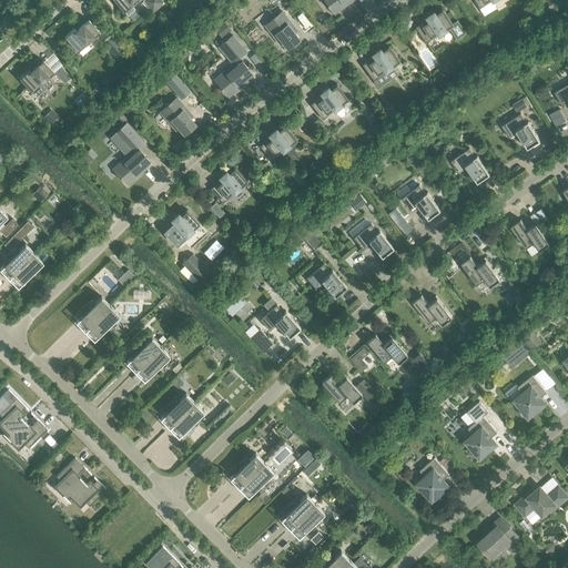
[(113,0),(123,11),(124,11),(128,14),(134,9),(131,6),(133,3),(132,3),(135,0),(113,0)]
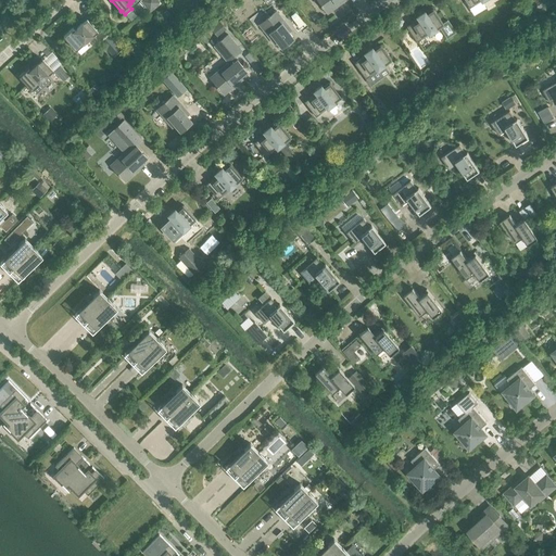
[(140,0),(141,0),(149,11),(159,2),(156,0),(140,0)]
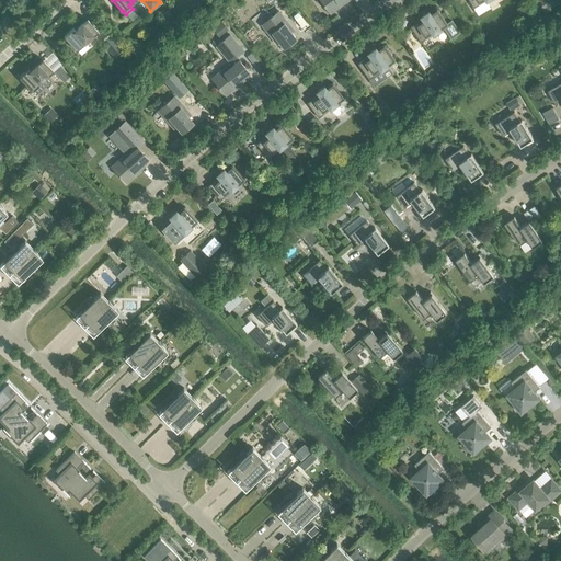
[(343,0),(323,0),(324,0),(321,2),(323,6),(322,6),(324,8),(325,8),(330,14),(345,2),(343,0)]
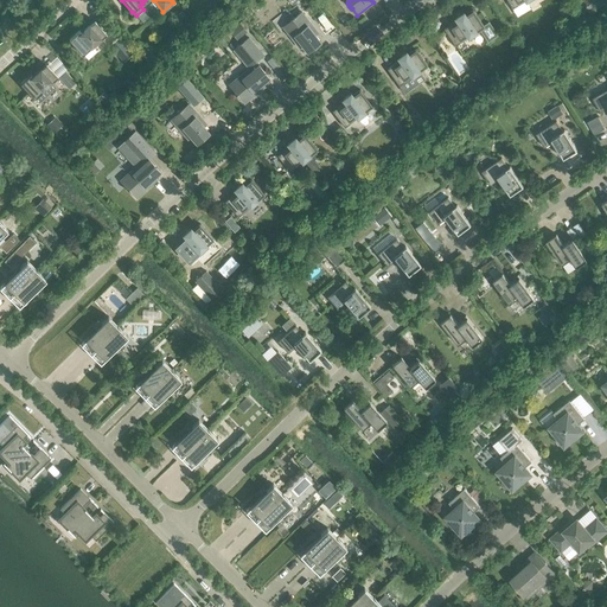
[(487,42),(497,36),(489,23),(484,26),(472,10),(464,16),(462,13),(454,18),(457,20),(443,30),(454,46),(467,38),(470,40),(477,34),(475,32),(479,30),(487,42)]
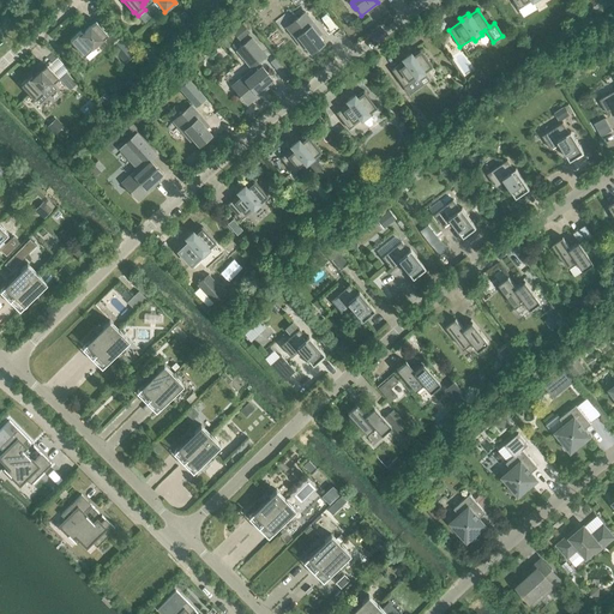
[(184,11),(176,17),(181,23),(188,17),(184,11)]
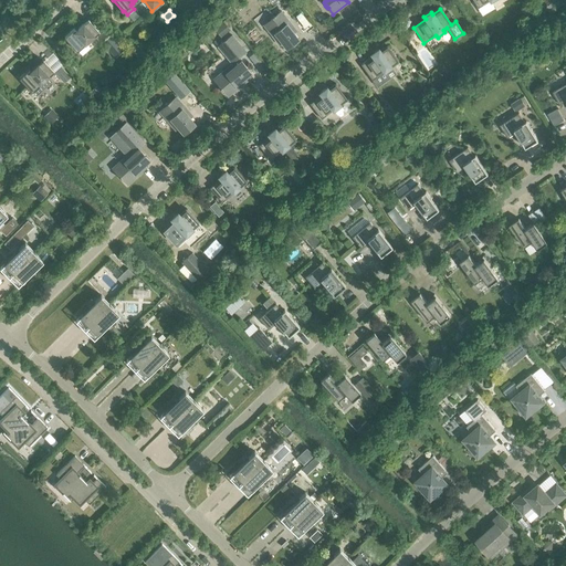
[(291,29),(293,27),(281,11),(274,17),(274,16),(272,18),(270,20),(272,23),(265,28),(275,41),(278,39),(286,50),(299,40),(291,29)]
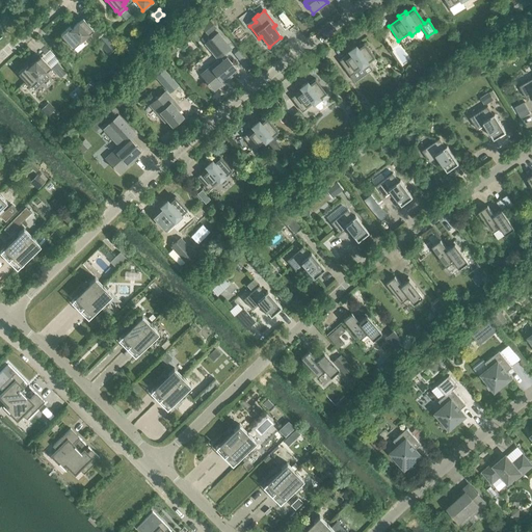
[(282,12),(277,16),(280,18),(286,26),(291,22),(285,15),(282,12)]
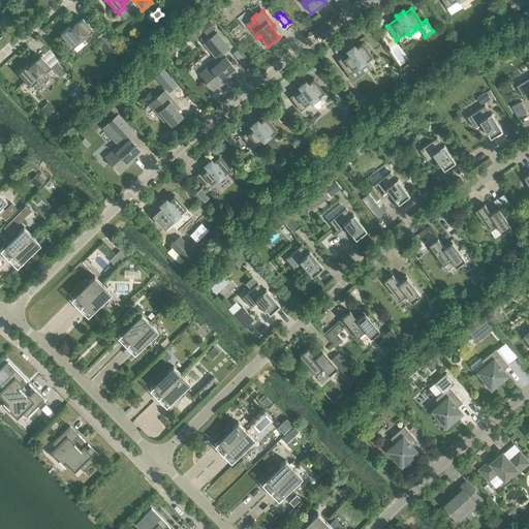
[(87,35),(92,30),(83,20),(79,24),(78,23),(72,27),(73,27),(71,29),(69,27),(60,34),(71,48),(81,40),(80,39),(86,34),(87,35)]
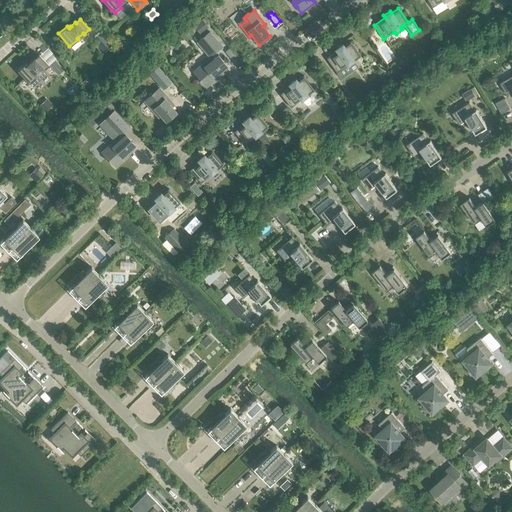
[(202,20),(194,27),(199,34),(208,27),(202,20)]
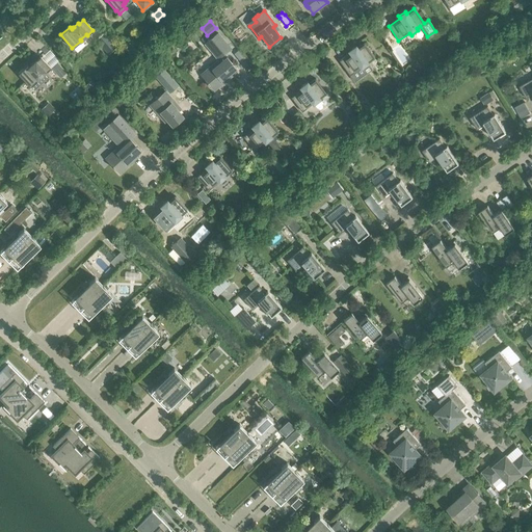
[(221,56),(230,48),(218,34),(205,45),(218,60),(203,73),(208,78),(206,80),(207,83),(208,85),(209,85),(214,90),(229,79),(227,77),(236,69),(227,57),(224,59),(221,56)]
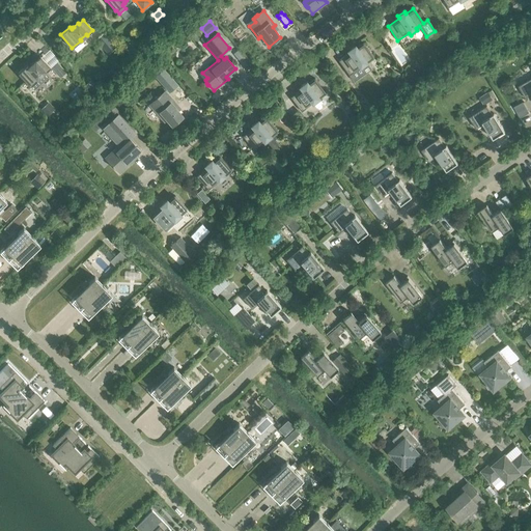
[(366,62),(373,57),(363,43),(356,48),(355,46),(347,51),(350,53),(338,60),(348,75),(360,67),(361,70),(368,64),(366,62)]
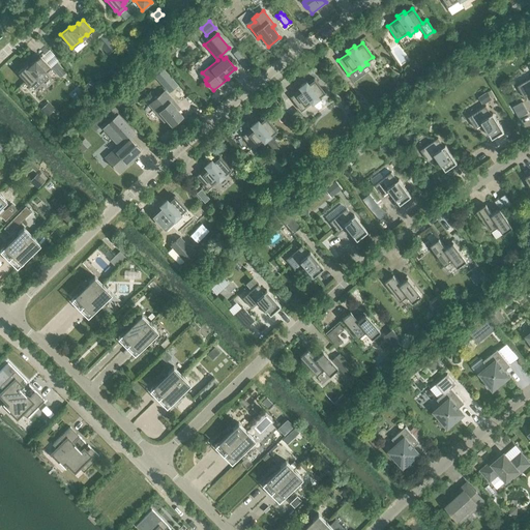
[(45,72),(50,67),(40,57),(35,61),(35,60),(30,65),(31,65),(29,67),(26,65),(18,72),(30,86),(30,85),(34,89),(39,83),(36,80),(38,78),(43,72),(45,72)]
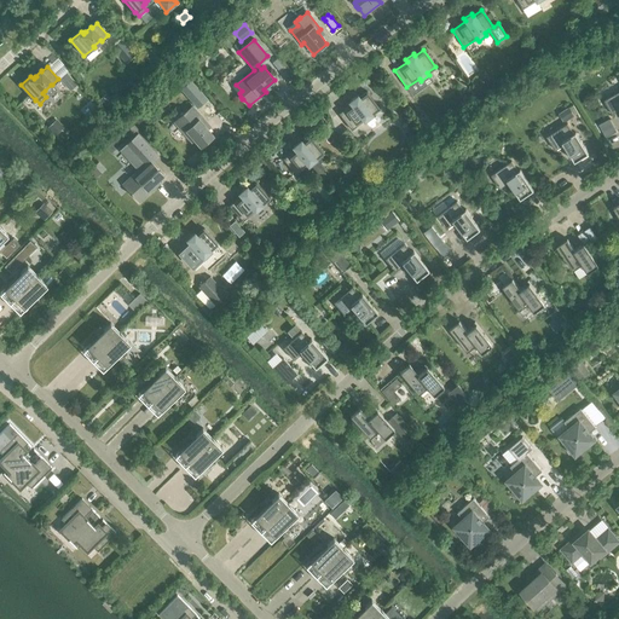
[(67,71),(58,79),(70,91),(77,84),(67,71)]
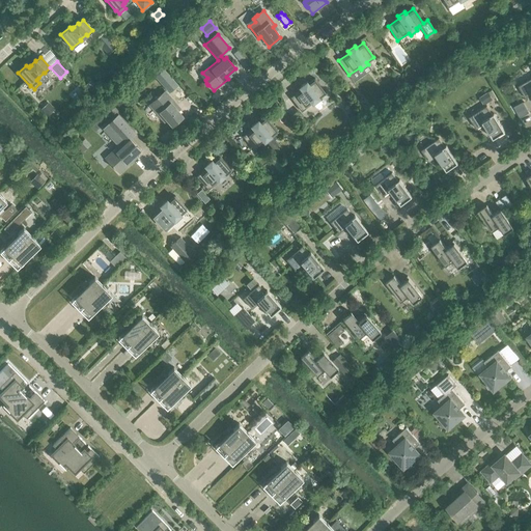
[(163,68),(155,76),(169,93),(178,85),(163,68)]
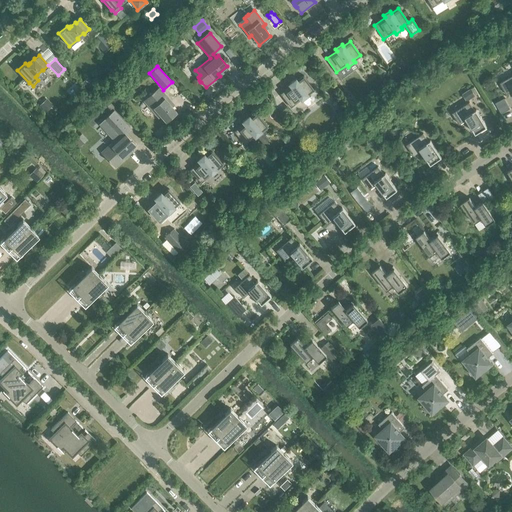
[(511,75),(499,83),(506,94),(511,90),(511,75)]
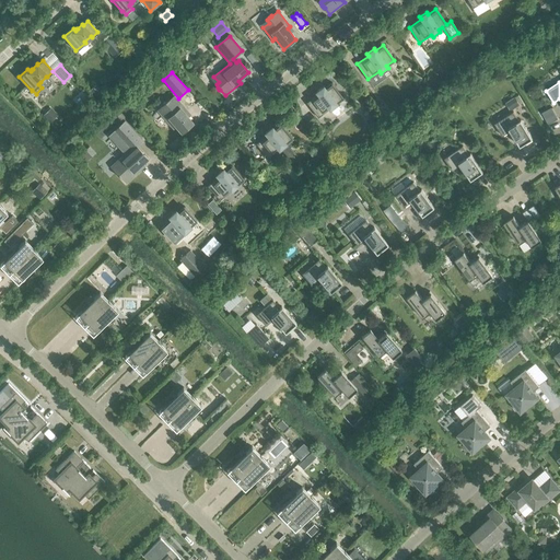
[(336,103),(343,97),(331,83),(324,89),(323,86),(316,92),(317,94),(306,103),(317,117),(329,108),(330,111),(338,105),(336,103)]
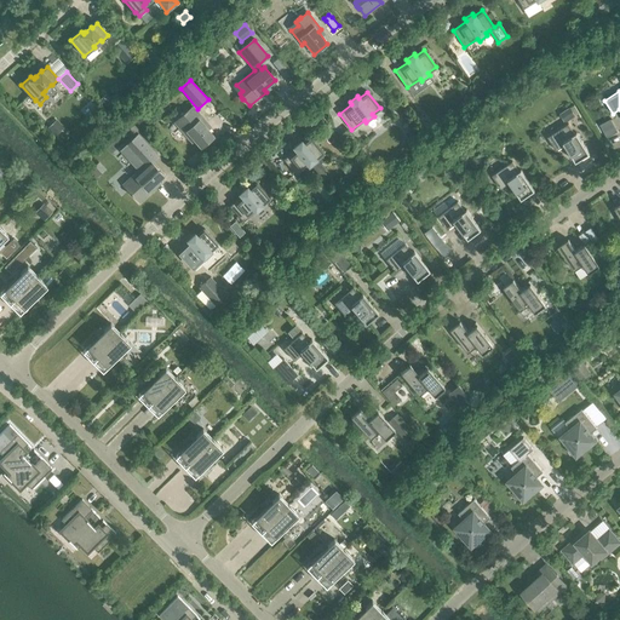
[(105,95),(99,99),(109,110),(115,104),(105,95)]
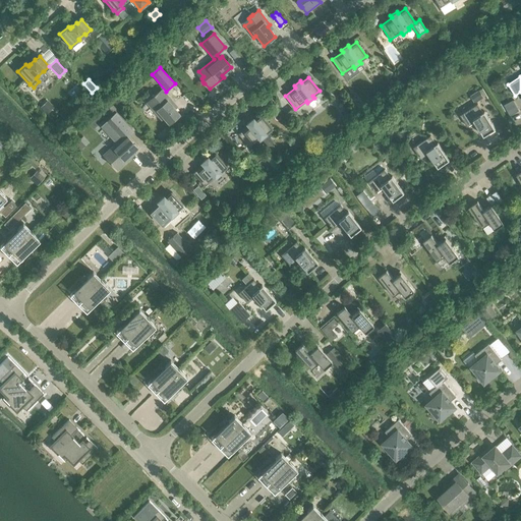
[(171,105),(174,103),(162,90),(156,95),(156,94),(154,95),(154,96),(147,103),(158,117),(161,115),(168,124),(179,114),(171,105)]
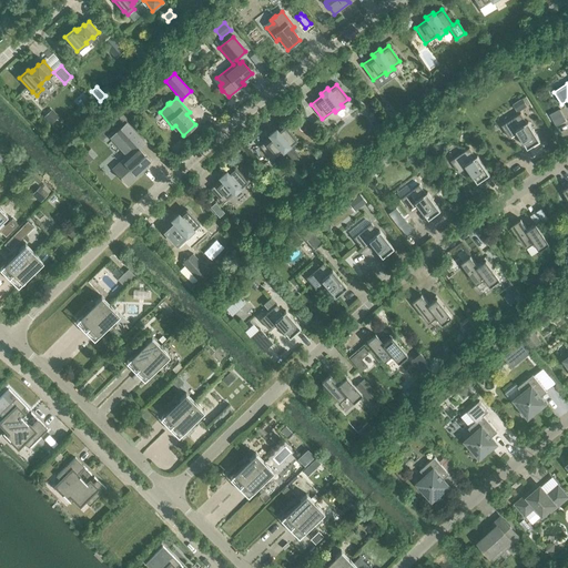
[(523,99),(513,104),(517,112),(527,107),(523,99)]
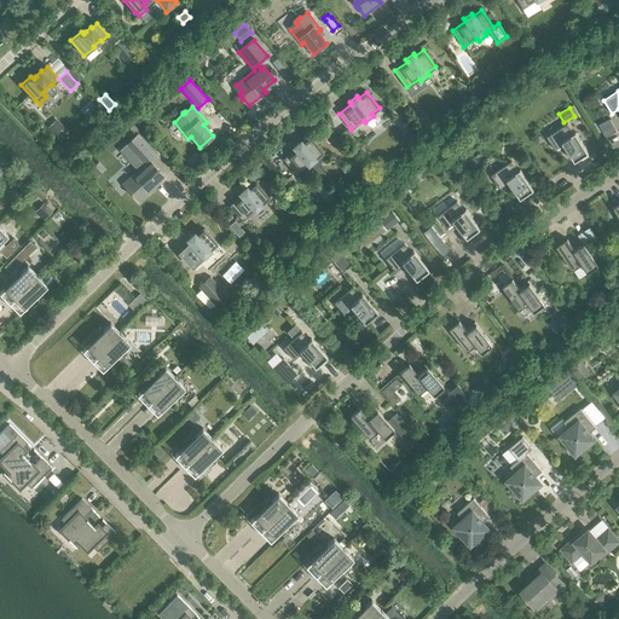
[(609,119),(599,125),(606,138),(617,132),(609,119)]
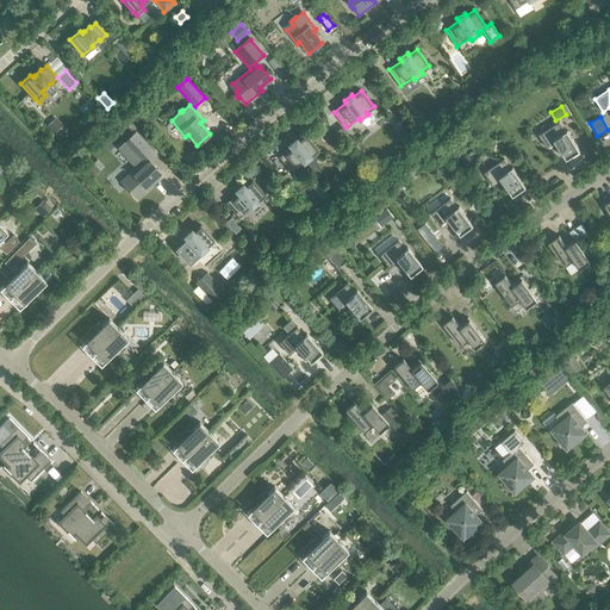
[(56,118),(47,125),(54,134),(62,125),(56,118)]
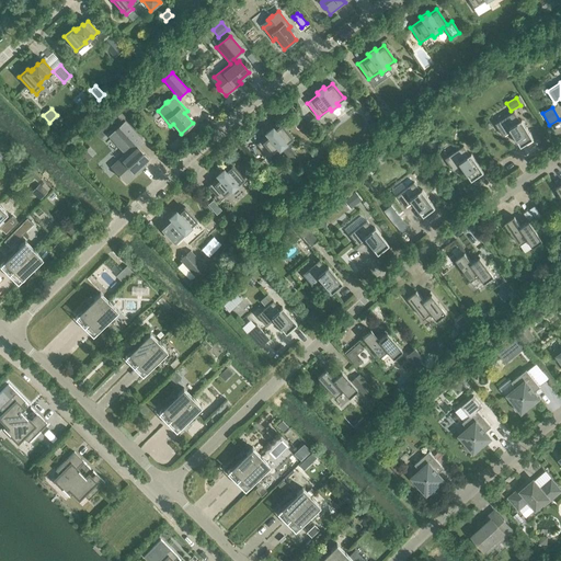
[(514,112),(495,124),(503,136),(512,130),(521,147),(534,139),(522,119),(519,122),(514,112)]
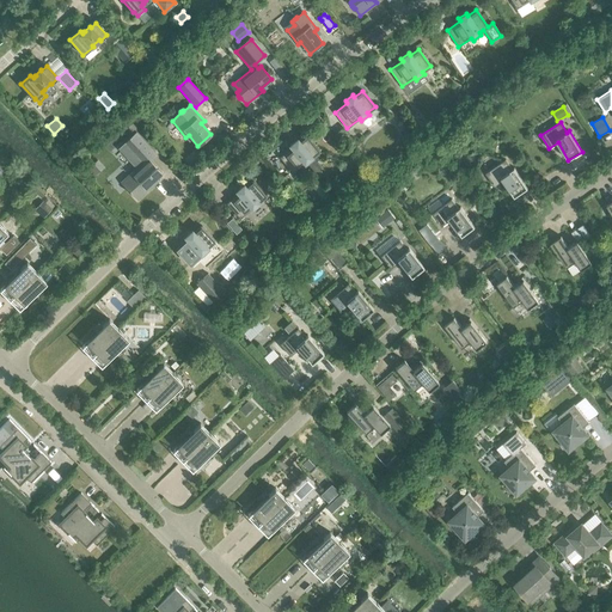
[(405,128),(401,133),(405,139),(410,134),(405,128)]
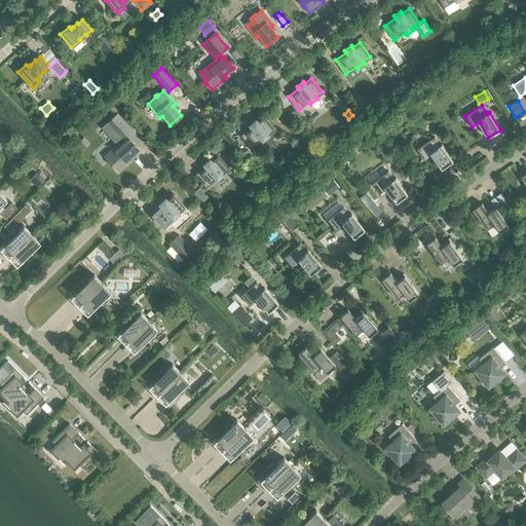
[(268,135),(274,129),(263,116),(257,121),(255,119),(249,124),(251,126),(239,136),(251,149),(262,140),(263,142),(269,137),(268,135)]
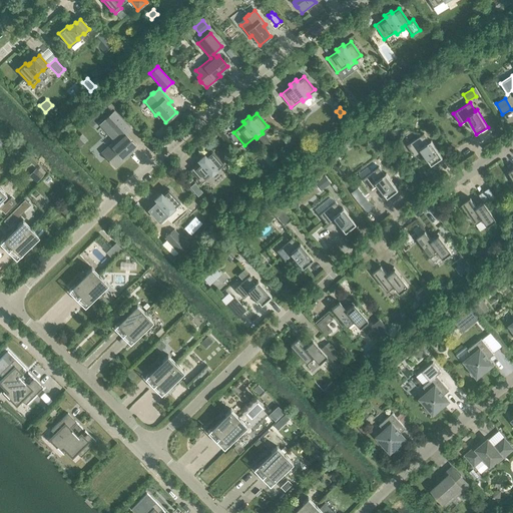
[(82,133),(73,141),(79,147),(87,139),(82,133)]
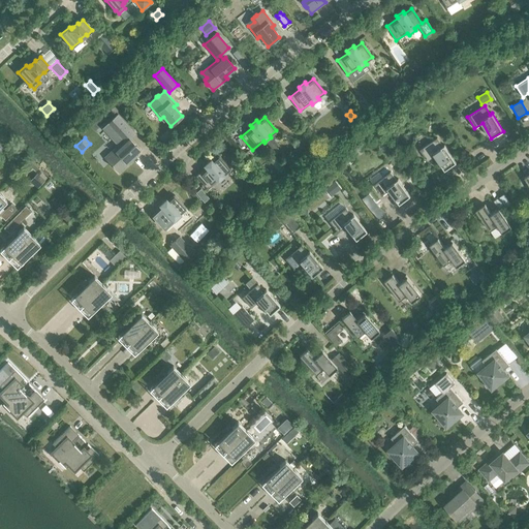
[(437,137),(419,150),(428,161),(435,156),(444,169),(457,162),(444,145),(442,146),(437,137)]
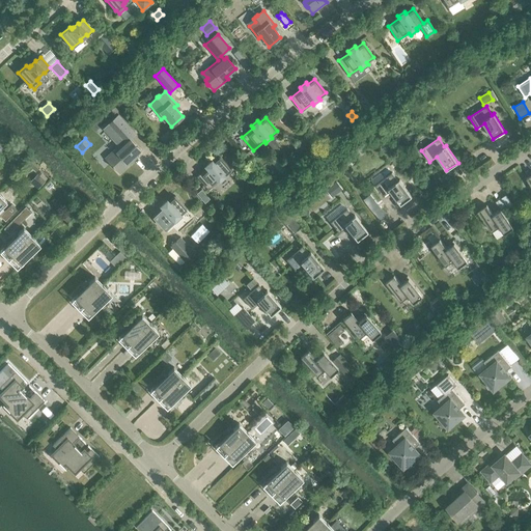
[(131,159),(140,150),(130,139),(120,147),(118,145),(107,156),(112,162),(110,164),(112,166),(111,167),(113,168),(114,168),(119,173),(133,161),(131,159)]
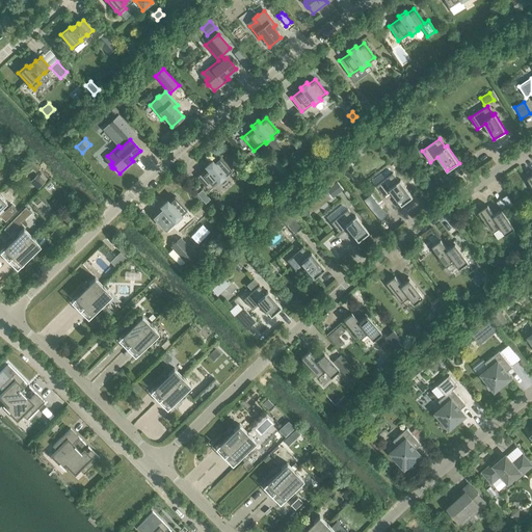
[(250,152),(245,156),(248,160),(255,156),(250,152)]
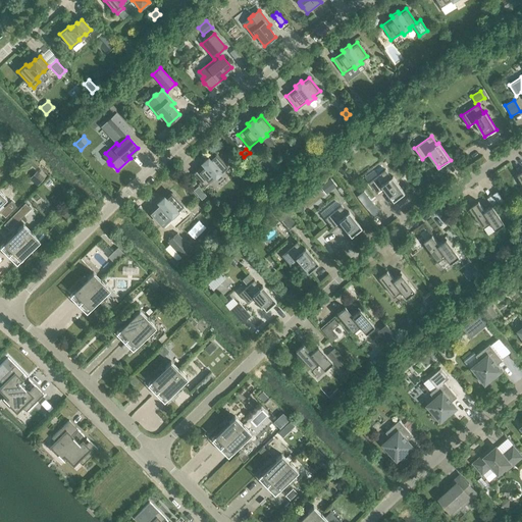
[(220,172),(227,166),(215,154),(209,159),(208,157),(201,163),(203,164),(193,173),(204,187),(214,177),(216,179),(222,174),(220,172)]
